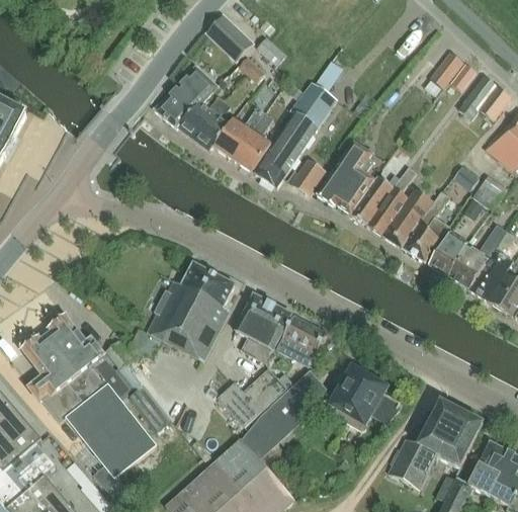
[(205,32),(237,61),(254,43),(223,14),(205,32)]
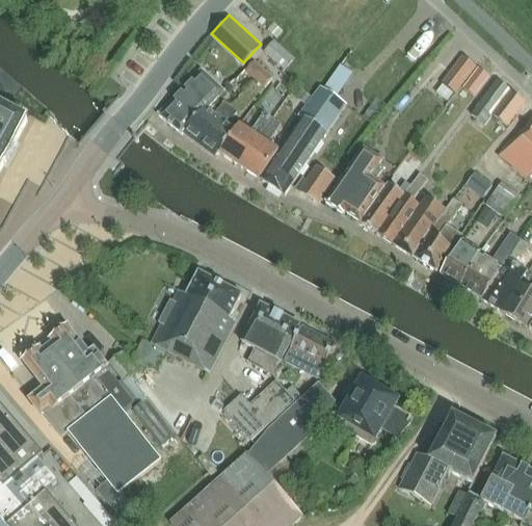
[(285,67),(293,56),(274,38),(265,49),(285,67)]
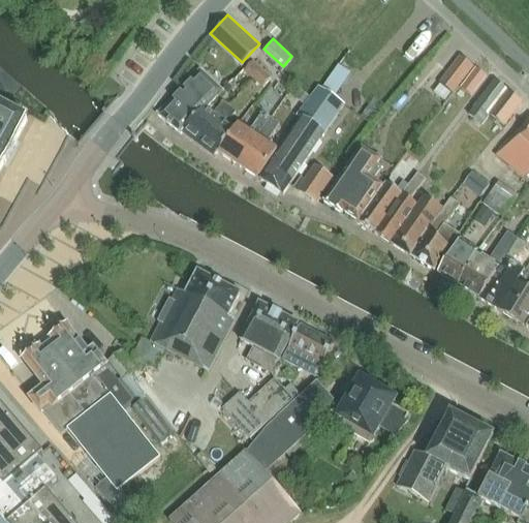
[(472,62),(458,51),(436,79),(452,90),(472,62)]
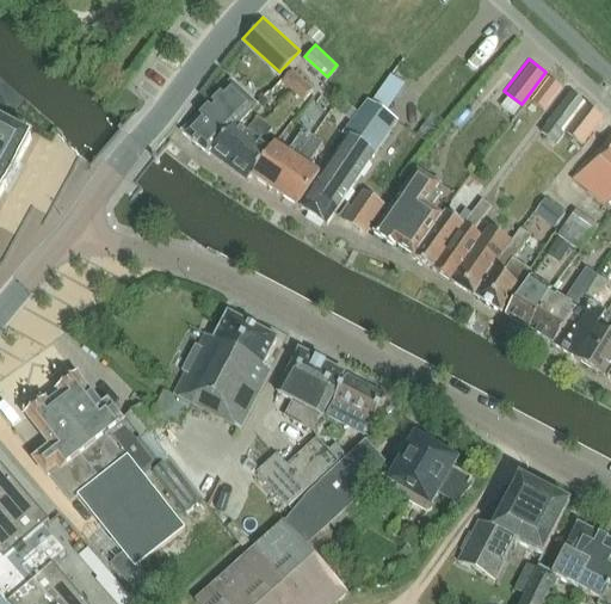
[(292,86),(302,75),(291,67),(282,78),(292,86)]
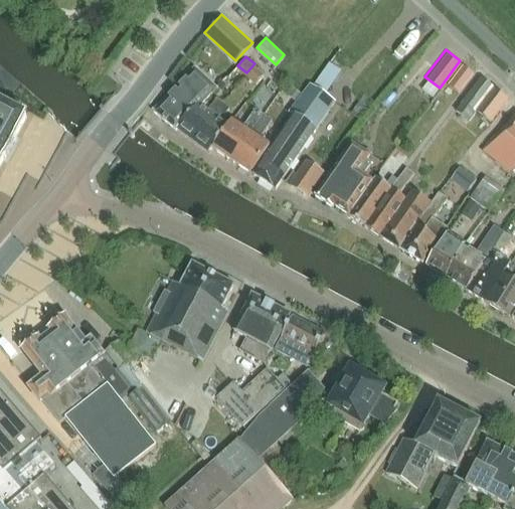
[(332,88),(343,64),(329,57),(318,80),(332,88)]
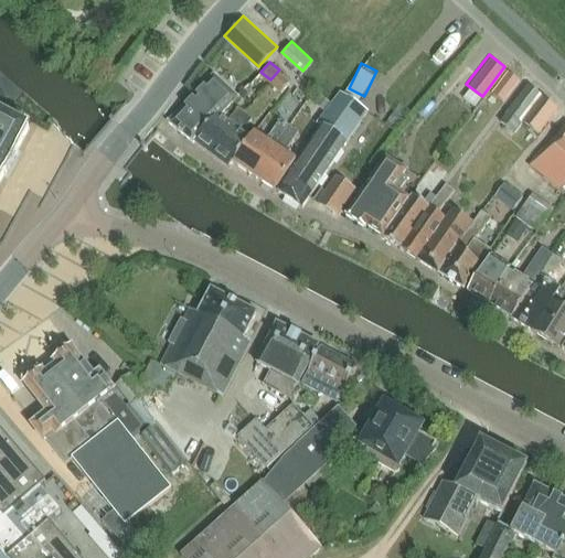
[(194,137),(221,110),(237,93),(214,70),(168,117),(193,138),(194,137)]
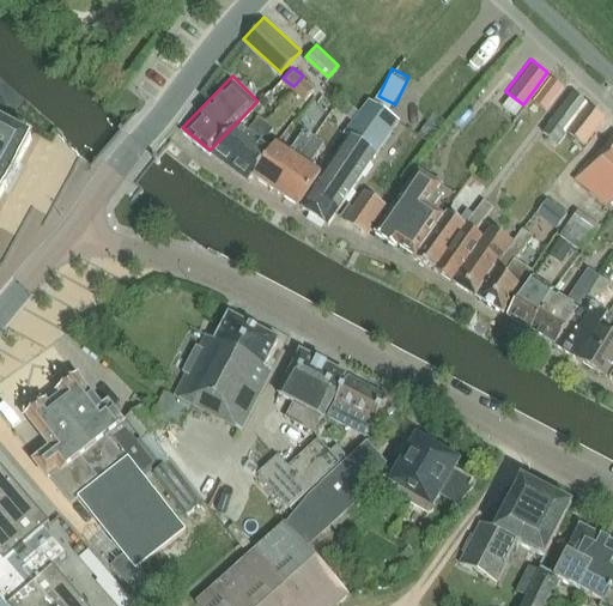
[(305,96),(315,85),(303,76),(293,86),(305,96)]
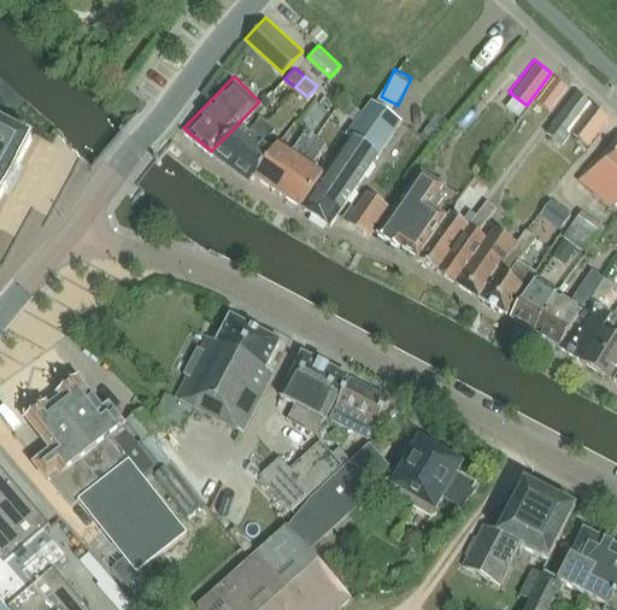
[(569,132),(591,103),(589,103),(591,101),(574,88),(544,129),(559,141),(568,130),(569,132)]
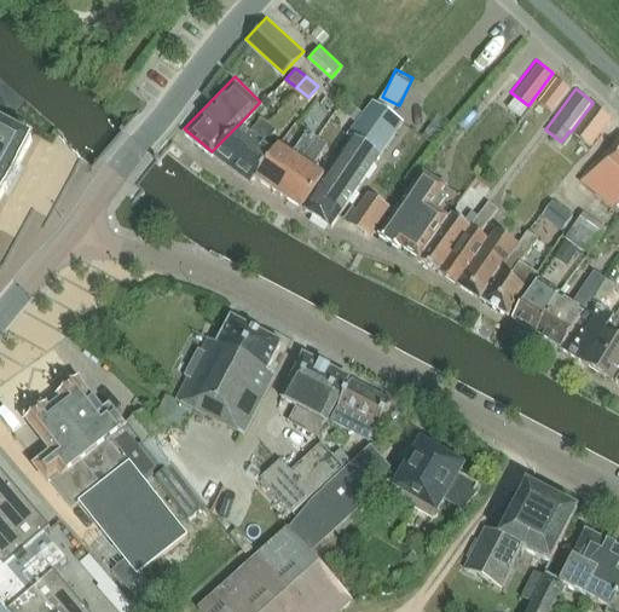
[(331,224),(389,137),(403,117),(374,98),(348,132),(352,134),(327,172),(304,206),(331,224)]
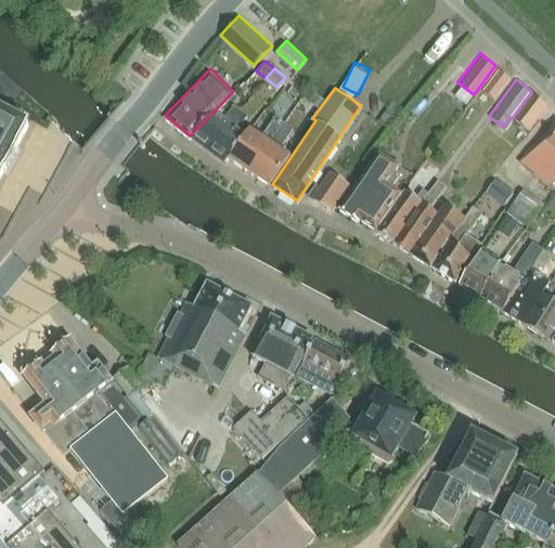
[(531,92),(512,118),(527,130),(546,105),(531,92)]
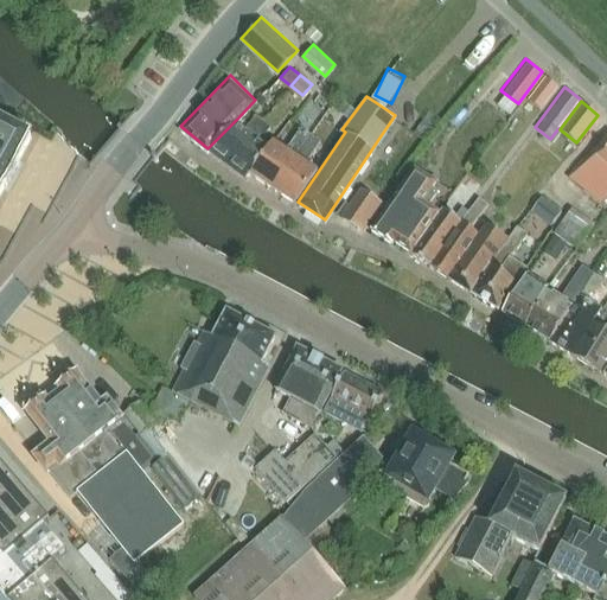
[(355,110),(342,102),(337,109),(349,119),(355,110)]
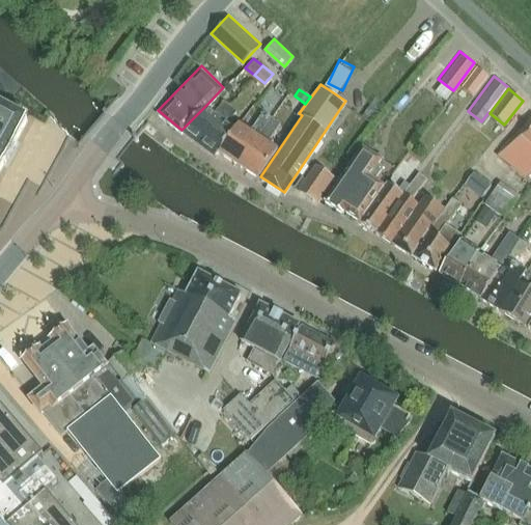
[(198,140),(230,104),(224,100),(215,110),(207,104),(183,129),(198,140)]
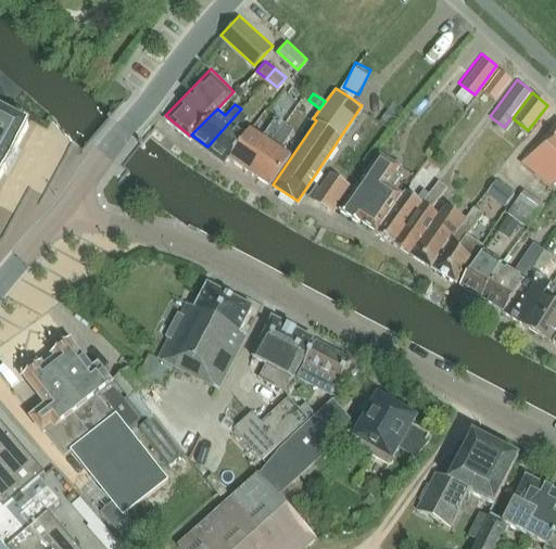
[(0,174),(28,122),(0,105),(0,174)]
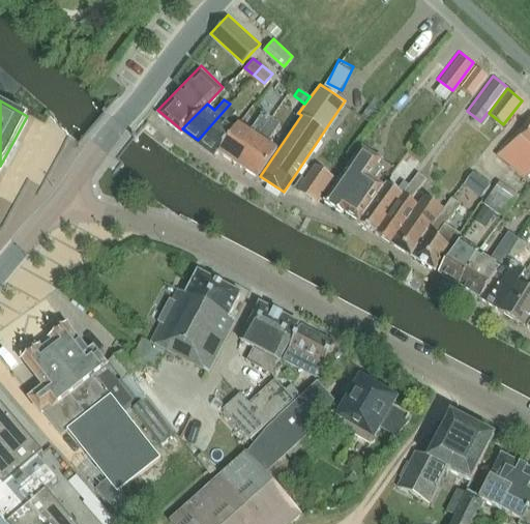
[(217,148),(236,125),(228,119),(236,109),(230,104),(198,140),(214,152),(217,148)]
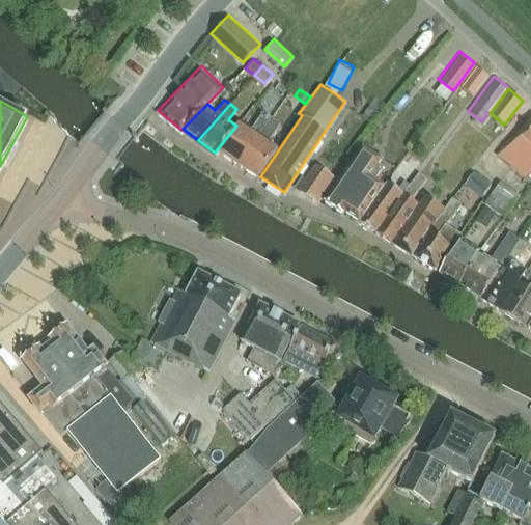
[(240,163),(273,115),(263,109),(250,129),(240,122),(236,126),(218,148),(240,163)]
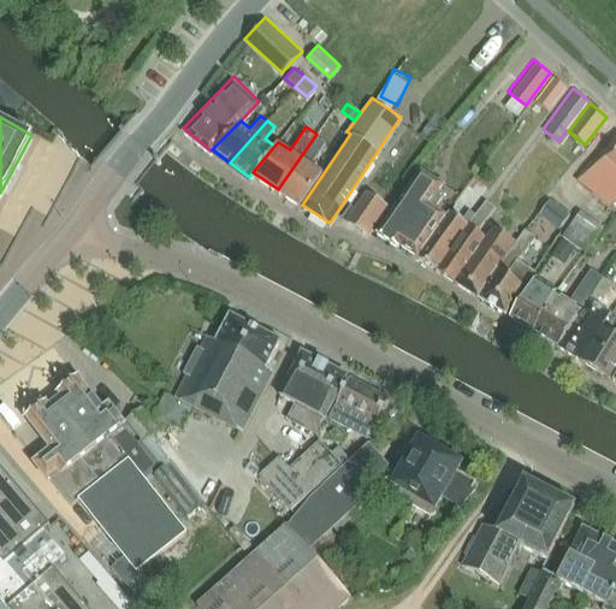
[(615,130),(578,177),(609,204),(614,208),(615,206),(615,130)]
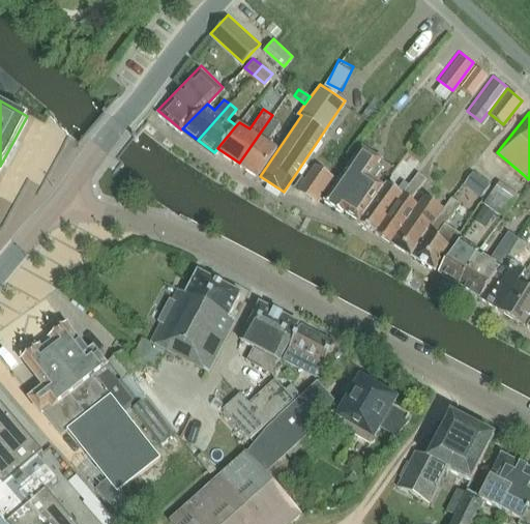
[(267,140),(280,121),(281,120),(272,115),(239,163),(260,176),(280,147),(267,140)]
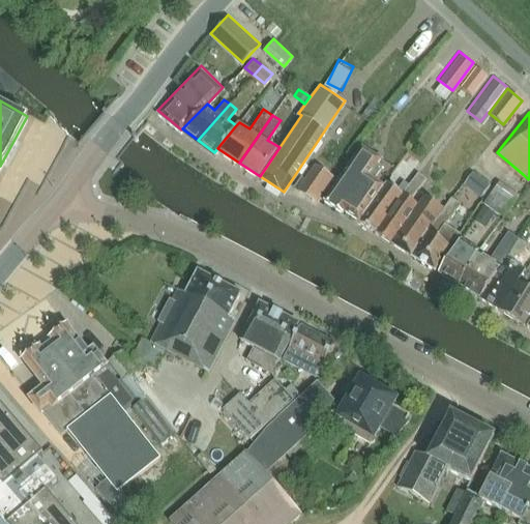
[(378,191),(377,191),(383,182),(373,176),(381,165),(377,162),(381,155),(361,143),(324,199),(343,211),(345,208),(359,219),(378,191)]
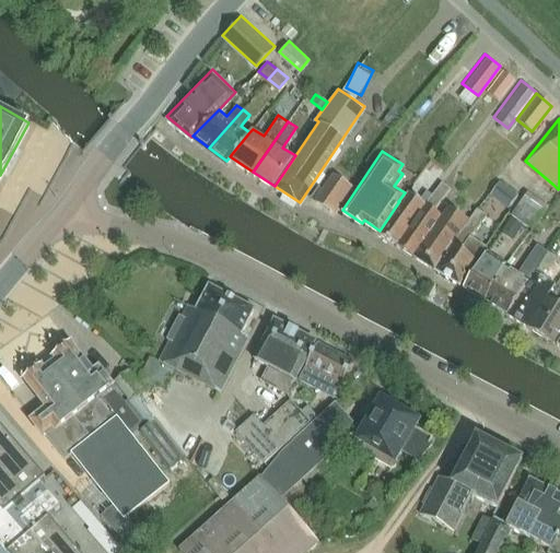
[(335,210),(352,184),(334,171),(315,198),(335,210)]
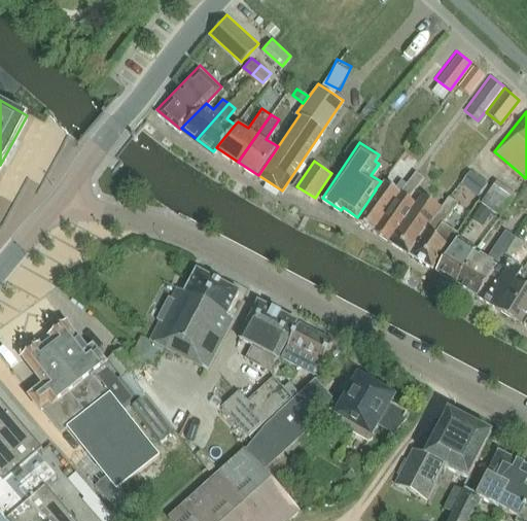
[(486,180),(468,167),(459,180),(476,194),(486,180)]
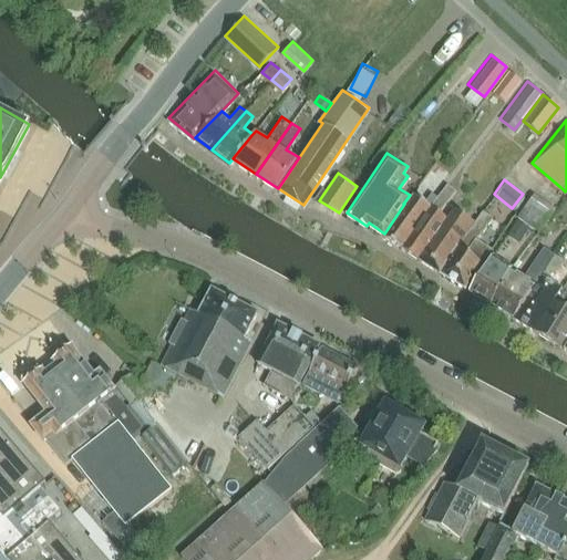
[(419,257),(449,216),(436,208),(453,186),(446,182),(431,204),(401,245),(419,257)]
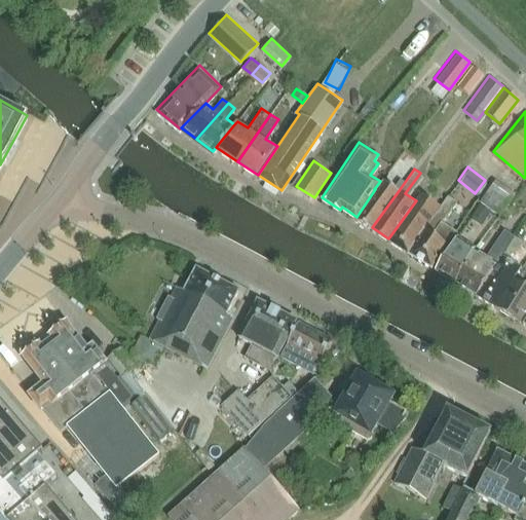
[(513,190),(494,177),(479,198),(497,212),(513,190)]
